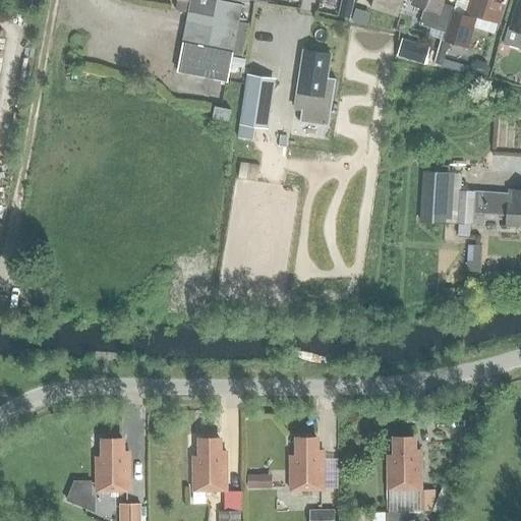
[(187,13),(176,71),(227,81),(232,53),(241,55),(247,24),(238,22),(241,5),(216,0),(215,0),(176,0),(175,11),(187,13)]
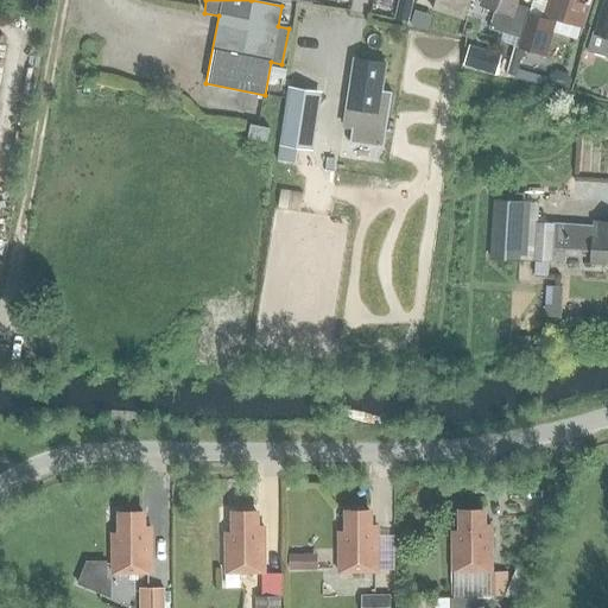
[(398,0),(394,20),(406,23),(410,0),(398,0)]
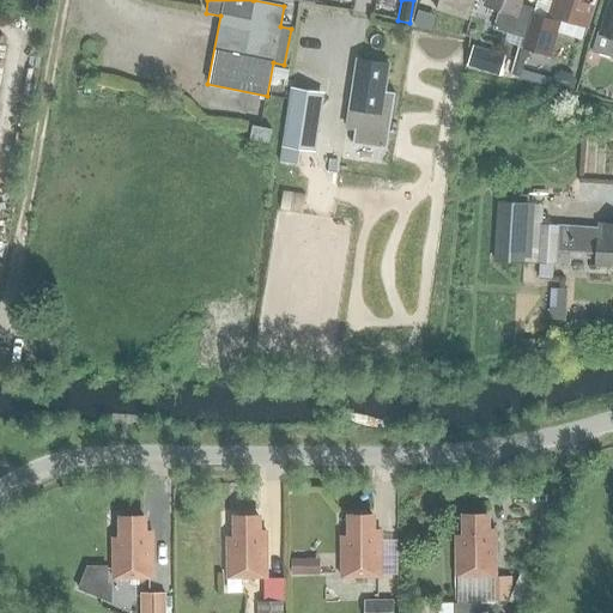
[(438,0),(435,10),(466,20),(472,0),(438,0)]
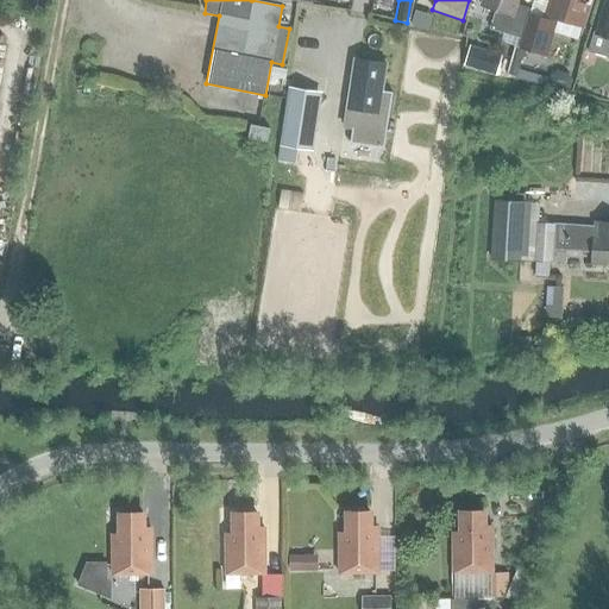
[(521,38),(528,14),(529,8),(515,5),(516,0),(482,0),(481,6),(495,10),(489,29),(521,38)]
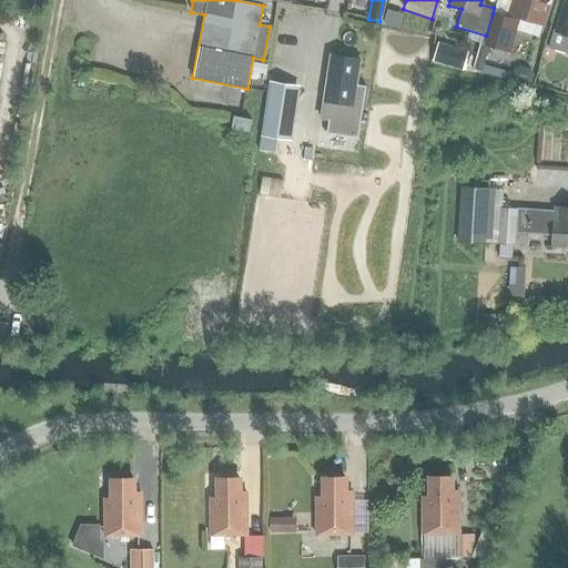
[(513,0),(508,13),(543,24),(548,3),(549,3),(549,0),(513,0)]
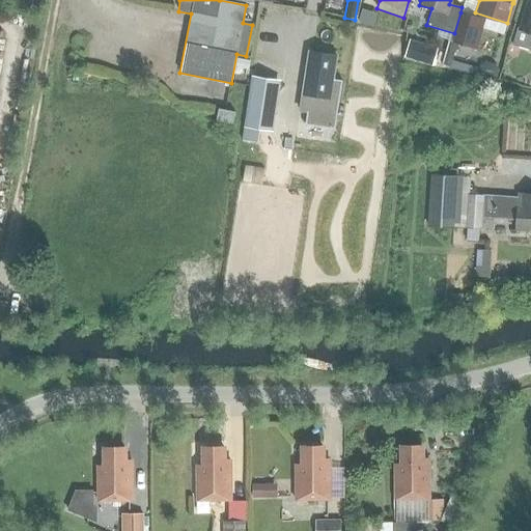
[(530,0),(527,0),(519,28),(516,28),(511,45),(530,50),(530,0)]
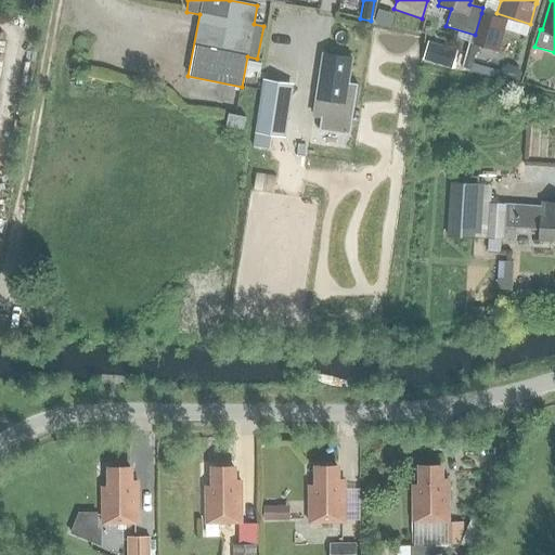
[(475,35),(473,43),(494,50),(503,20),(481,13),(475,35)]
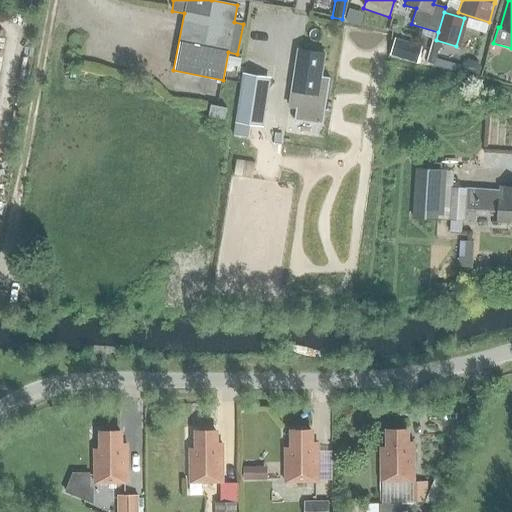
[(292,85),(289,106),(296,107),(294,120),(323,124),(330,78),(320,76),(324,54),(300,50),(298,50),(292,85)]
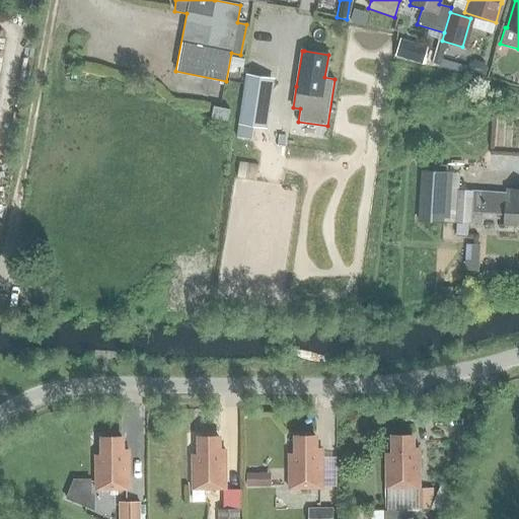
[(251,139),(253,127),(266,128),(274,78),(245,74),(238,124),(236,136),(251,139)]
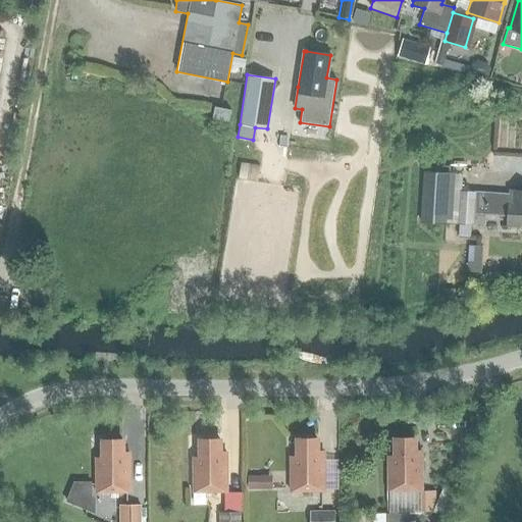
[(212,118),(228,122),(230,110),(214,107),(212,118)]
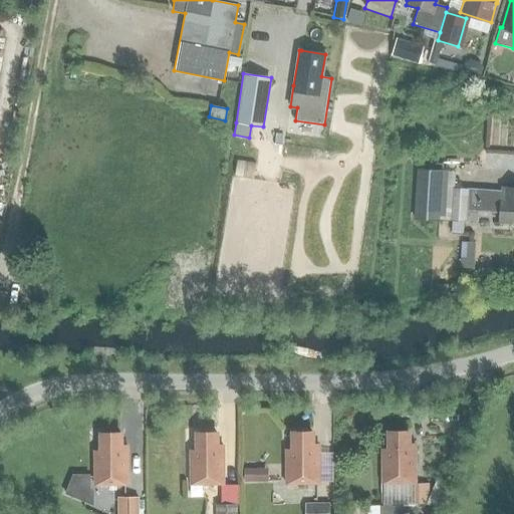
[(442,172),(417,170),(415,218),(439,220),(442,172)]
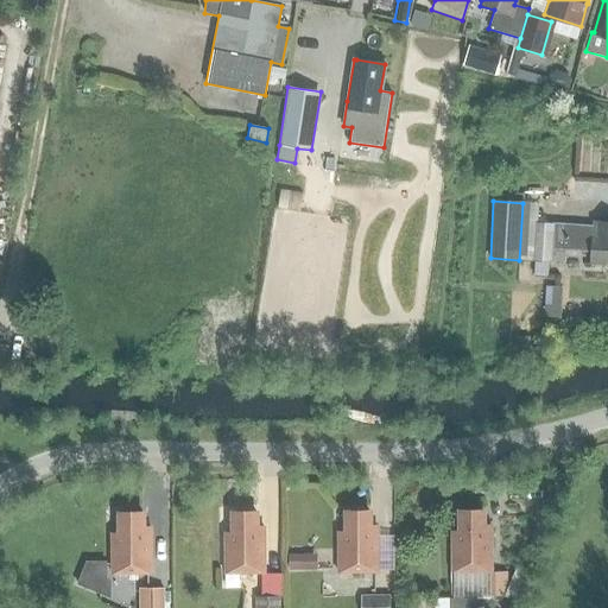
[(563,260),(564,249),(591,252),(590,264),(606,265),(606,261),(607,260),(607,222),(593,222),(593,227),(552,223),(551,233),(536,232),(533,260),(550,261),(550,259),(563,260)]
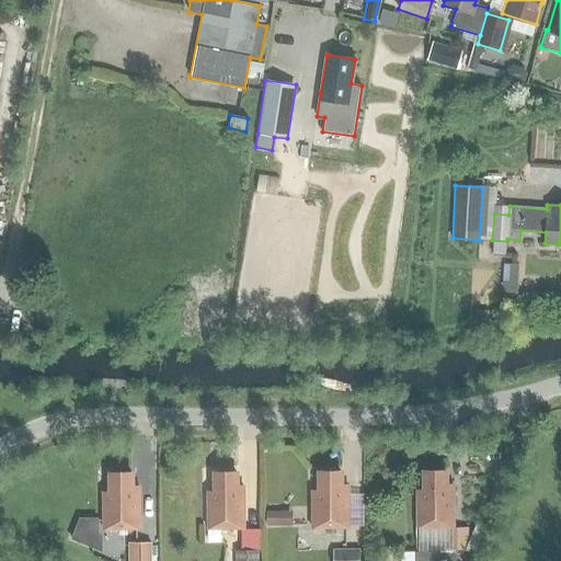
[(424,471),(424,491),(415,491),(416,527),(454,527),(453,487),(445,487),(445,471),(424,471)]
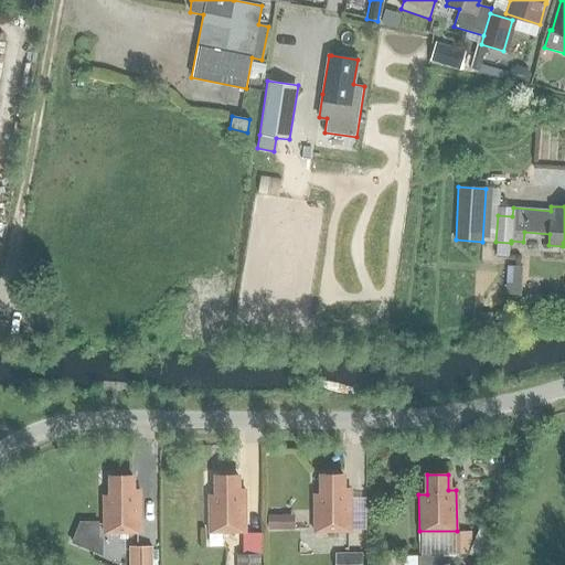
[(237,491),(237,476),(215,476),(216,496),(208,497),(209,532),(245,532),(245,491),(237,491)]
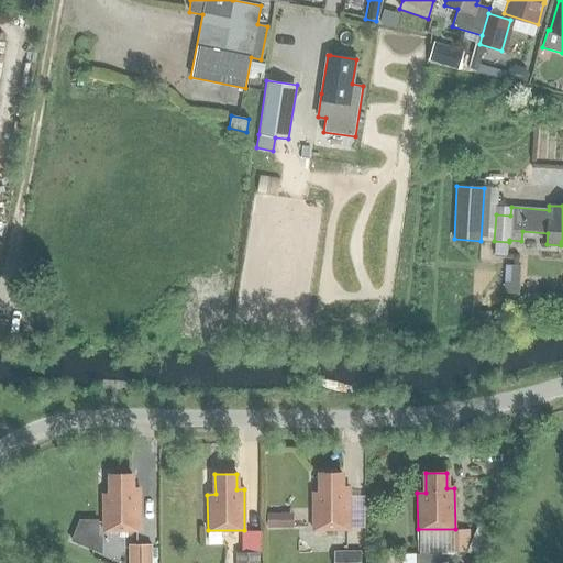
[(341,474),(320,474),(320,494),(312,494),(312,530),(350,530),(350,489),(341,489),(341,474)]
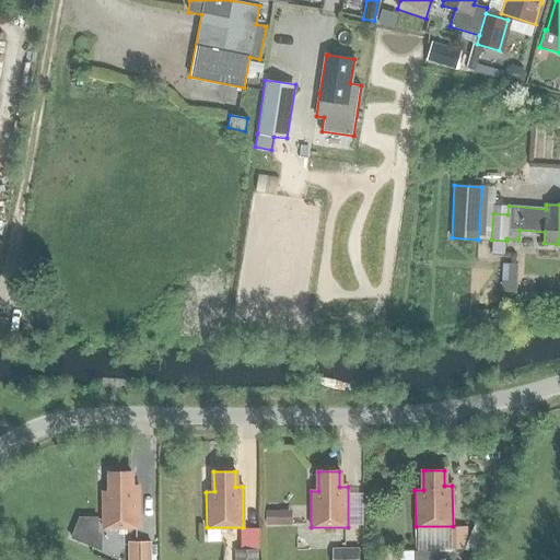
[(102,492),(102,528),(139,528),(139,488),(131,488),(131,473),(109,473),(109,492),(102,492)]
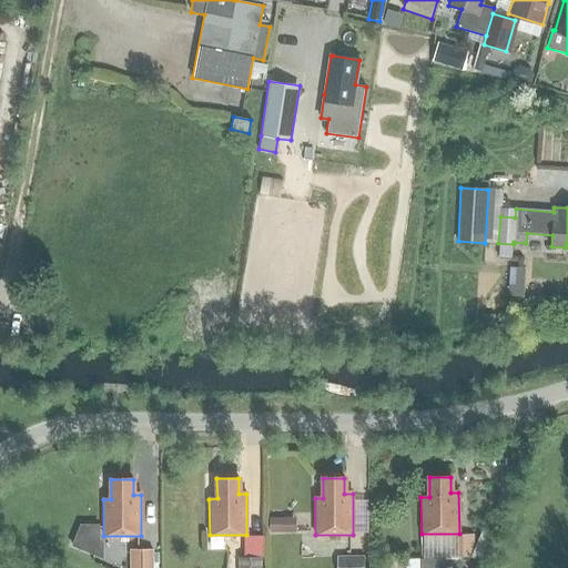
[(281,518),(269,518),(269,533),(281,533),(281,518)]
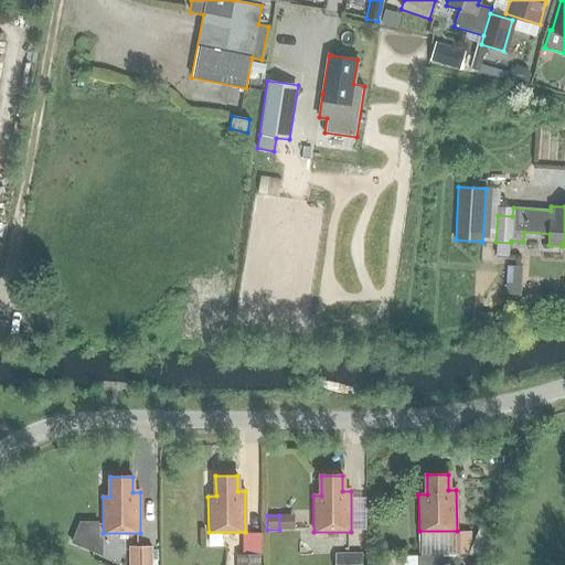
[(80,522),(70,542),(98,555),(97,522),(80,522)]
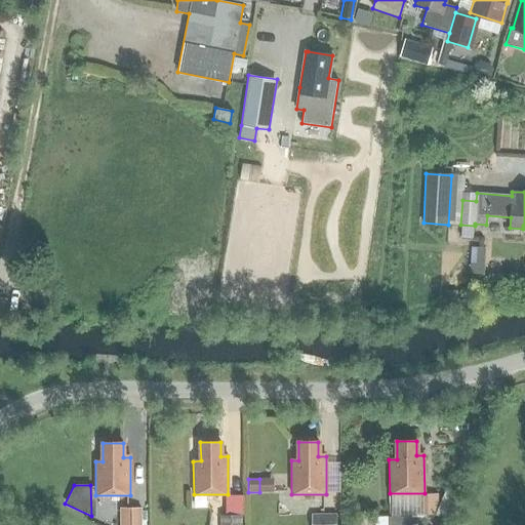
[(120,509),(120,524),(140,524),(140,509),(120,509)]
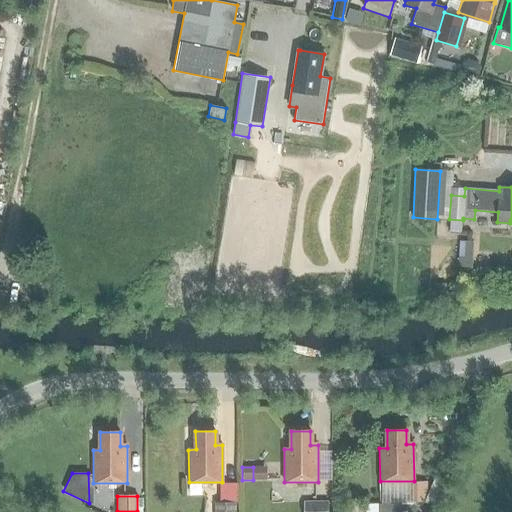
[(327,511),(328,501),(303,501),(303,511),(327,511)]
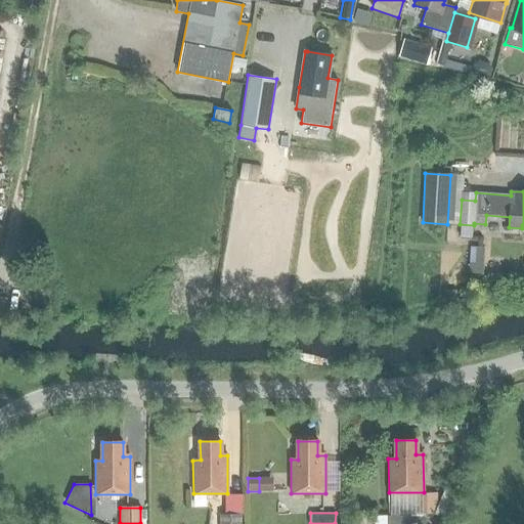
[(220,514),(219,523),(241,523),(241,514),(220,514)]
